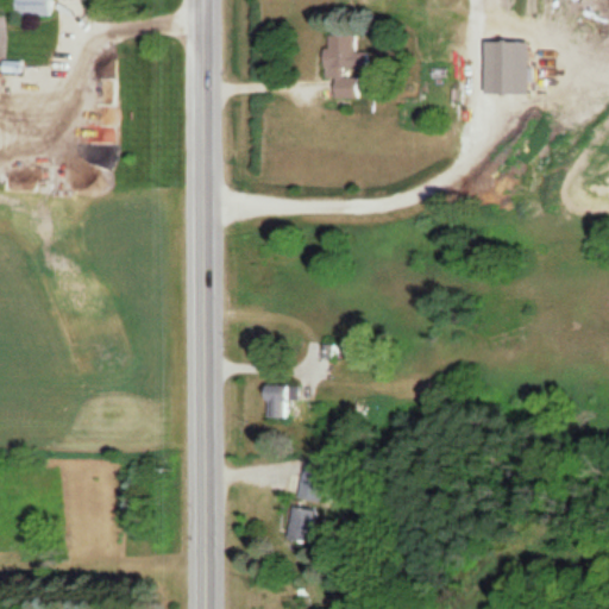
[(13,0),(14,18),(51,18),(51,0),(13,0)]
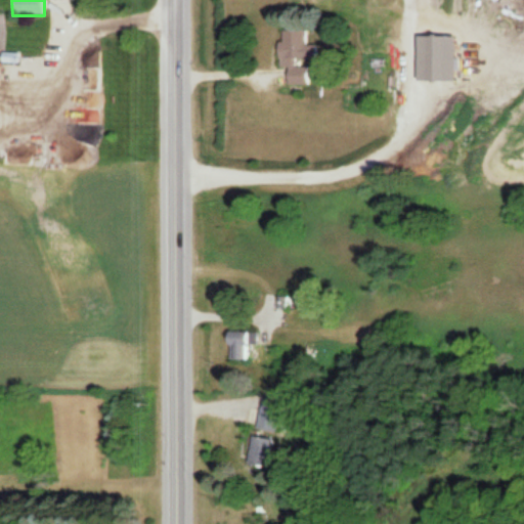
[(305,31),(278,31),(278,59),(316,59),(316,46),(305,46),(305,31)]
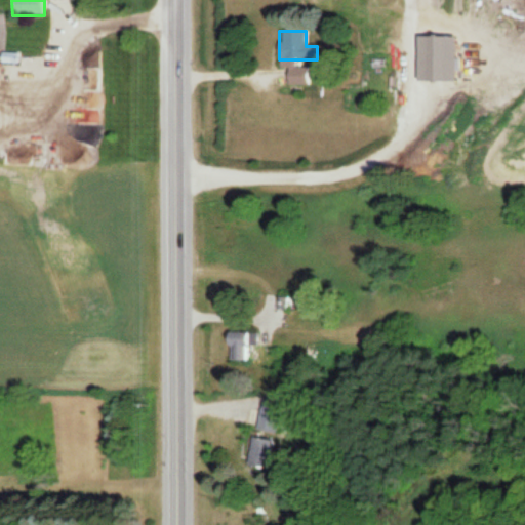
[(249,334),(227,334),(227,361),(249,361),(249,334)]
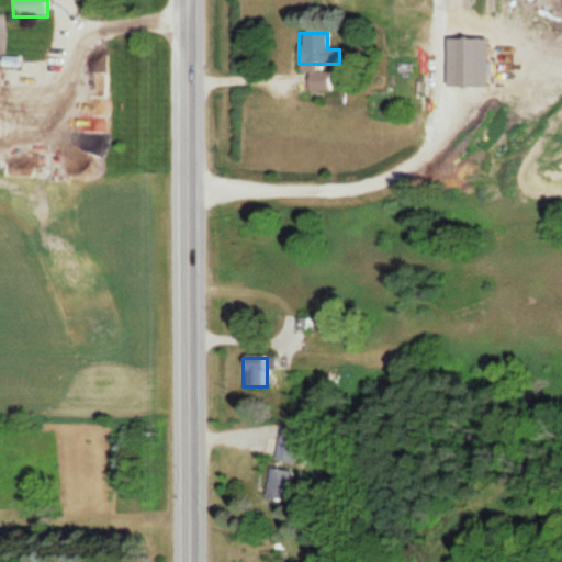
[(300,436),(278,435),(276,462),(298,463),(300,436)]
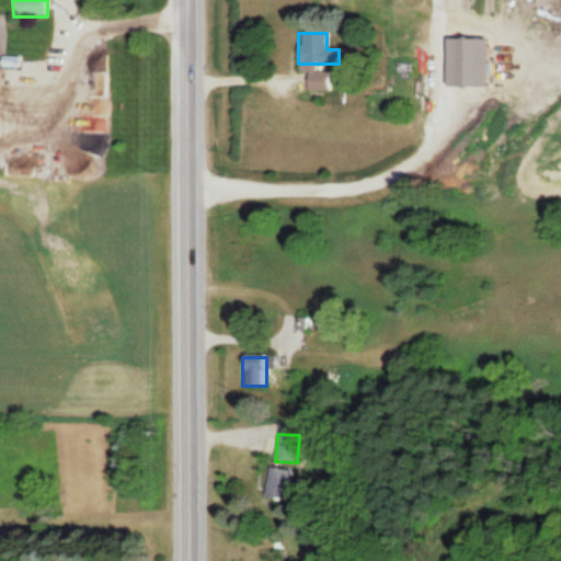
[(287,502),(293,469),(271,465),(265,497),(287,502)]
